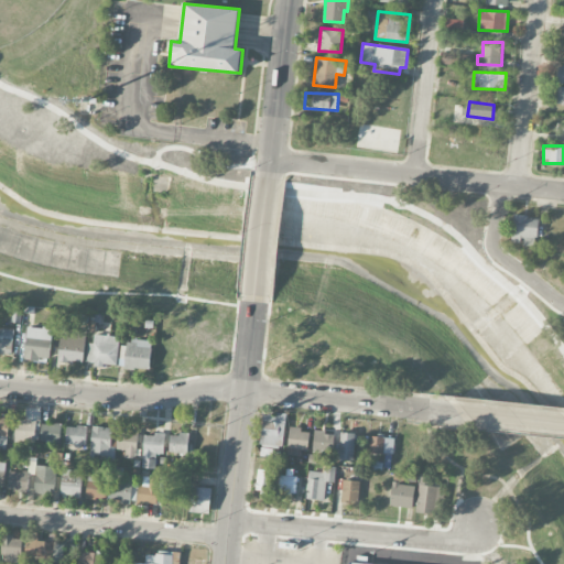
[(511,241),(523,242),(522,245),(537,246),(539,217),(513,215),(511,241)]
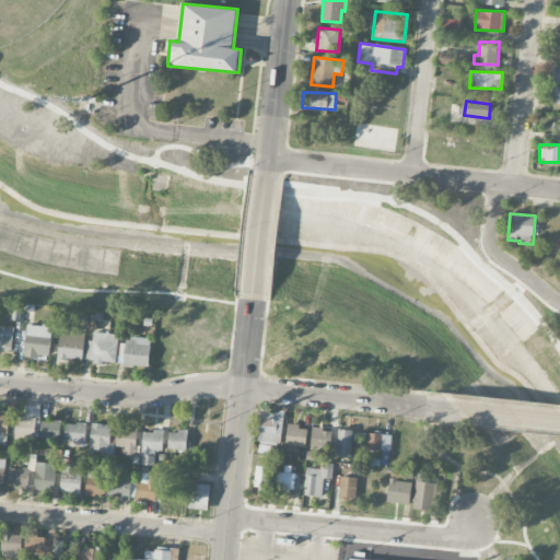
[(0,351),(11,353),(14,327),(0,325),(0,351)]
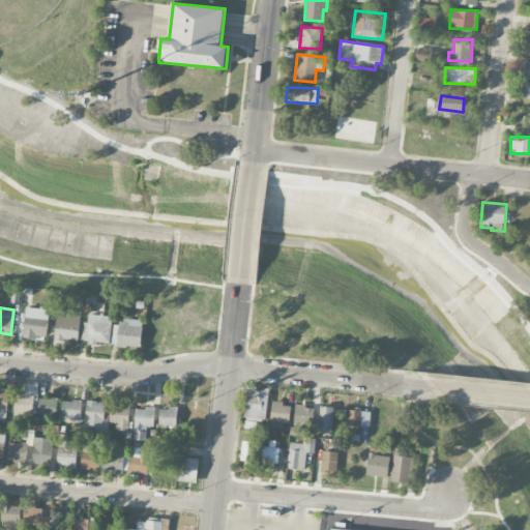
[(48,339),(49,308),(25,308),(24,337),(48,339)]
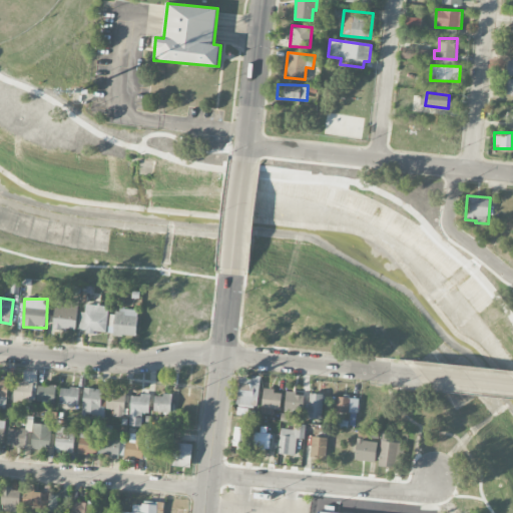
[(78,302),(55,301),(54,329),(76,330),(78,302)]
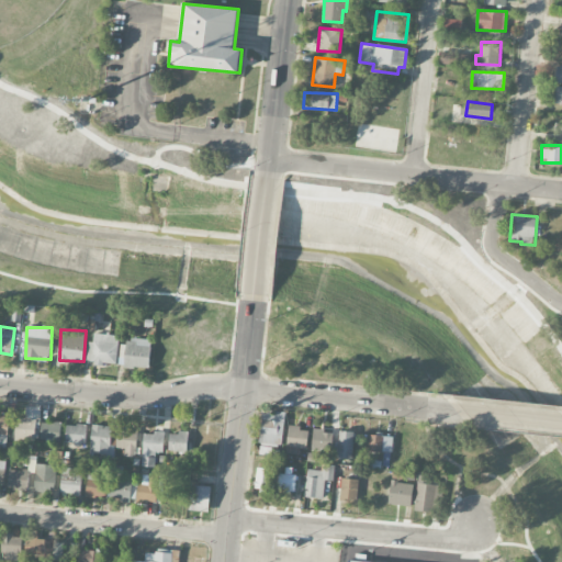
[(117,335),(93,335),(93,343),(87,343),(87,363),(117,363),(117,335)]
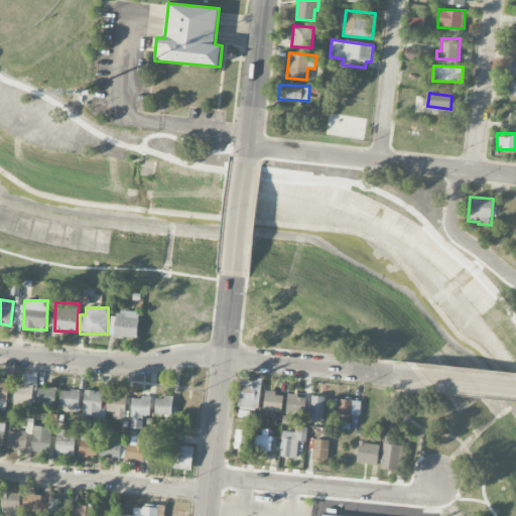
[(139,311),(116,311),(115,338),(138,339),(139,311)]
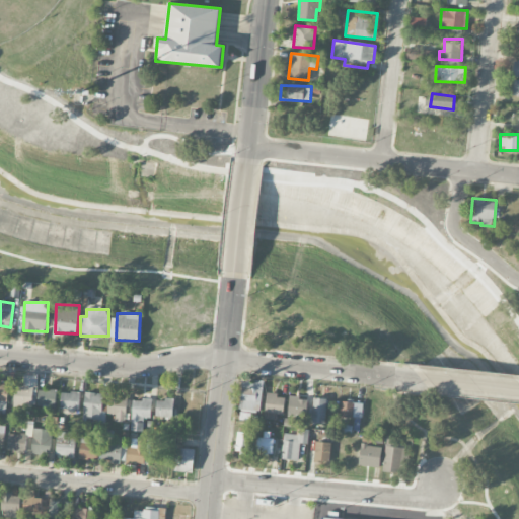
[(24,385),(15,385),(14,409),(34,409),(35,377),(24,376),(24,385)]
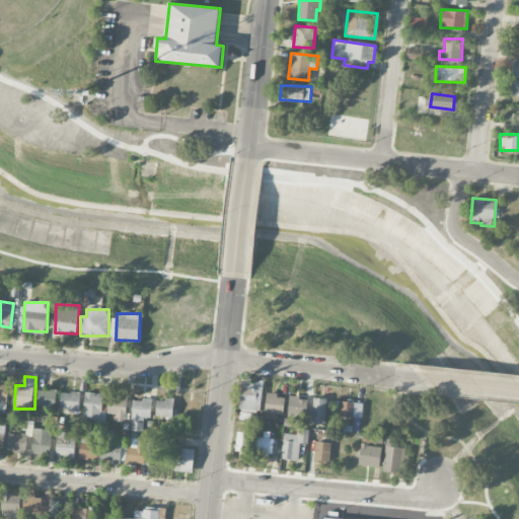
[(264,382),(242,380),(239,411),(261,413),(264,382)]
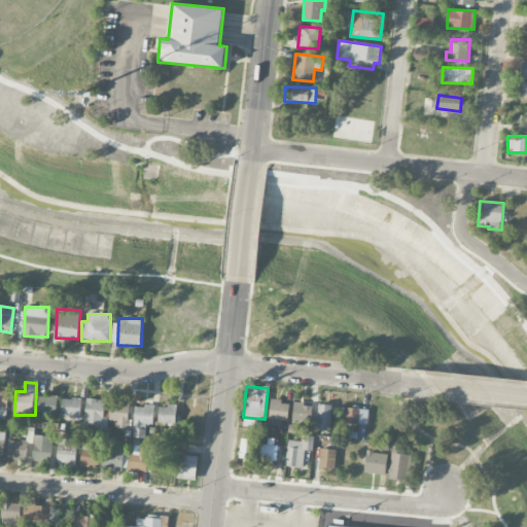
[(0,416),(7,417),(8,391),(0,390),(0,416)]
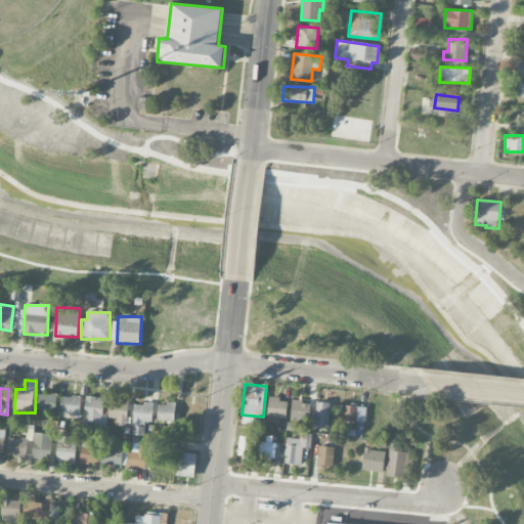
[(56,394),(39,394),(39,410),(56,410),(56,394)]
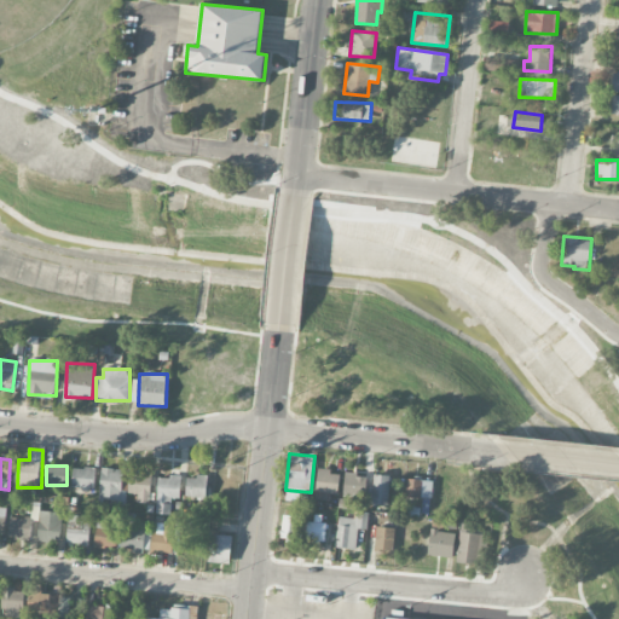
[(94,490),(96,468),(73,468),(73,489),(94,490)]
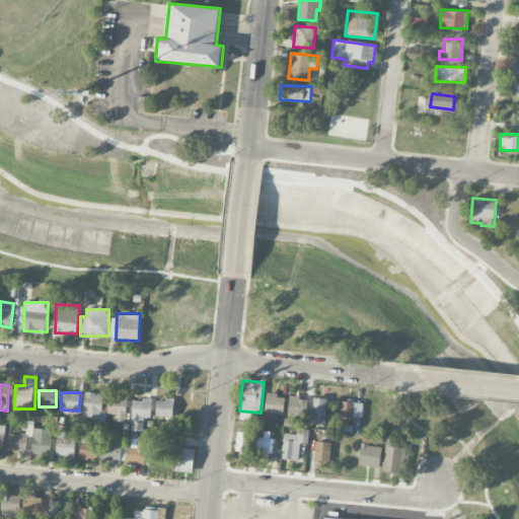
[(82,423),(104,425),(106,412),(101,411),(103,394),(86,392),(82,423)]
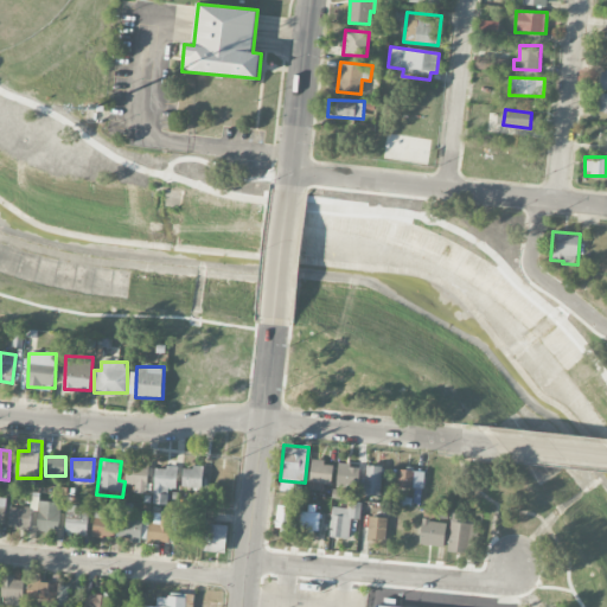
[(333,464),(312,461),(310,484),(331,486),(333,464)]
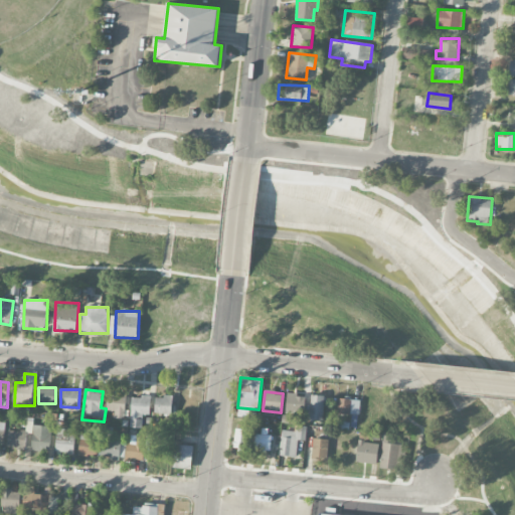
[(108,394),(108,410),(115,410),(114,418),(125,418),(125,394),(108,394)]
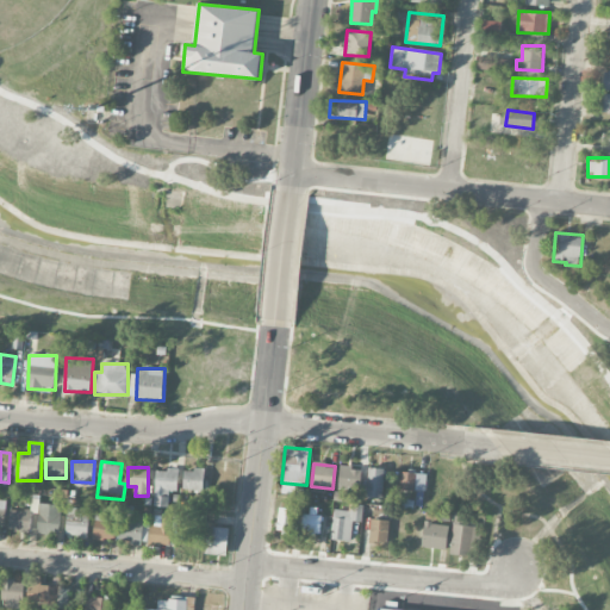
[(361,490),(361,468),(340,467),(338,489),(361,490)]
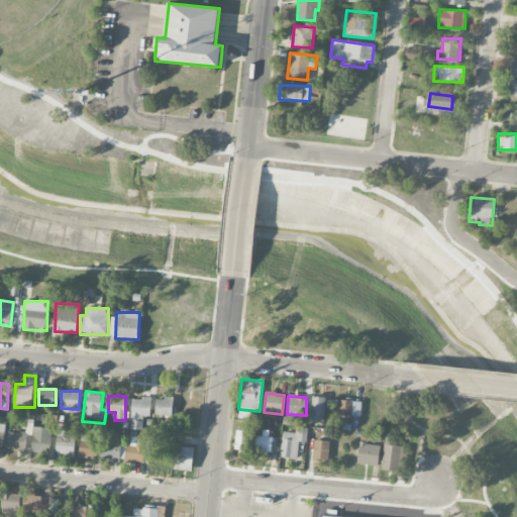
[(325,397),(311,397),(311,422),(324,422),(325,397)]
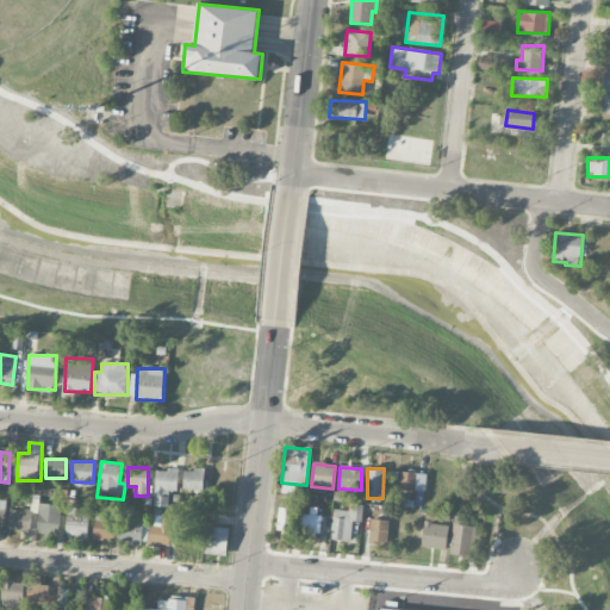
[(168,508),(169,491),(176,492),(178,471),(156,470),(154,506),(168,508)]
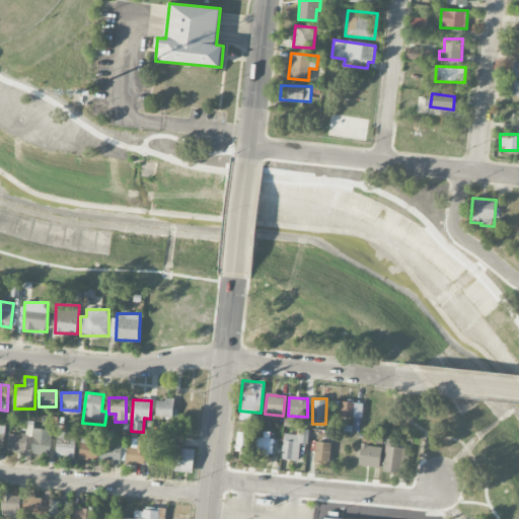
[(156,418),(173,418),(173,400),(156,399),(156,418)]
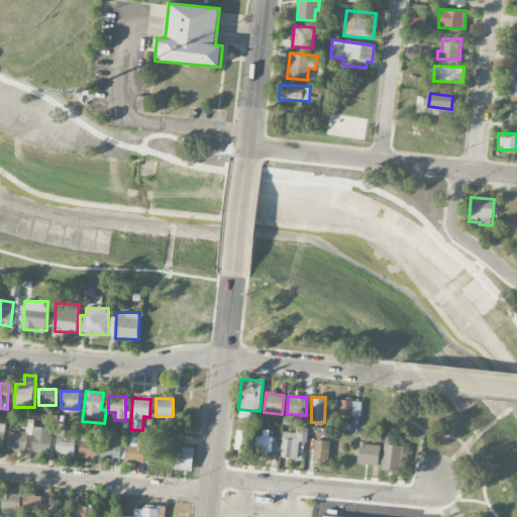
[(338,416),(360,417),(362,401),(338,401),(338,416)]
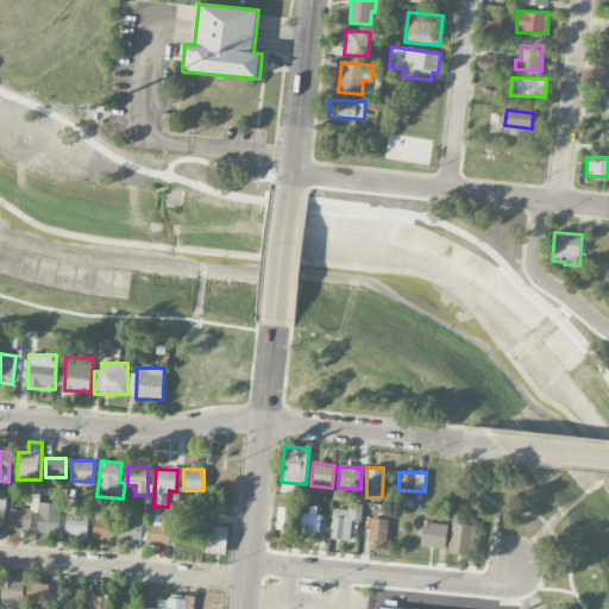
[(61,503),(39,503),(38,533),(60,534),(61,503)]
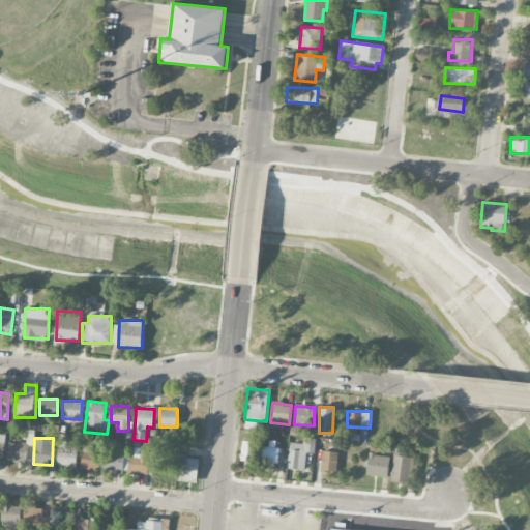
[(305,470),(306,452),(315,453),(315,439),(303,438),(302,444),(289,443),(288,469),(305,470)]
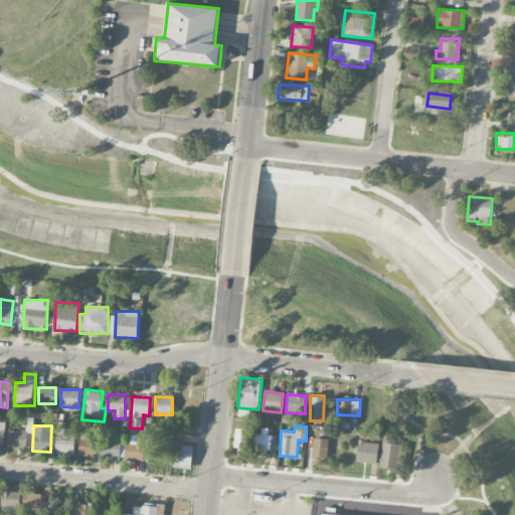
[(248,451),(249,427),(235,426),(234,451),(248,451)]
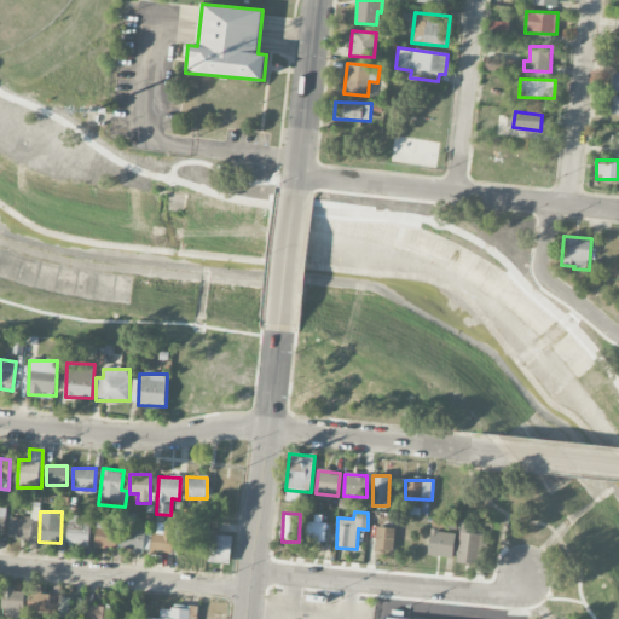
[(90,547),(91,516),(68,515),(67,545),(90,547)]
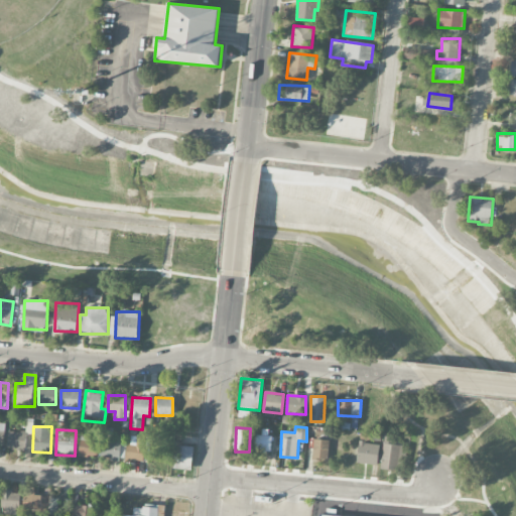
[(8,448),(26,449),(27,432),(8,431),(8,448)]
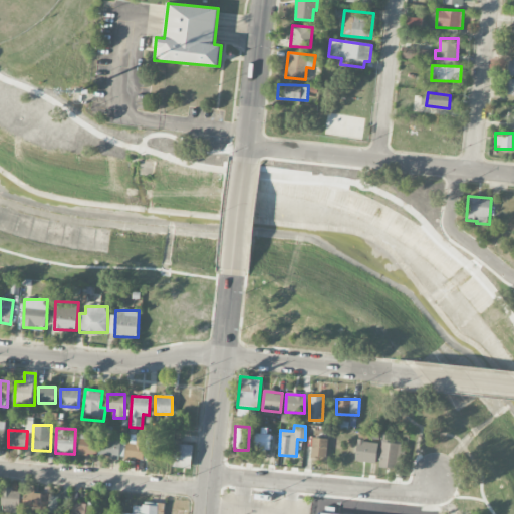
[(126,460),(144,461),(145,435),(127,434),(126,460)]
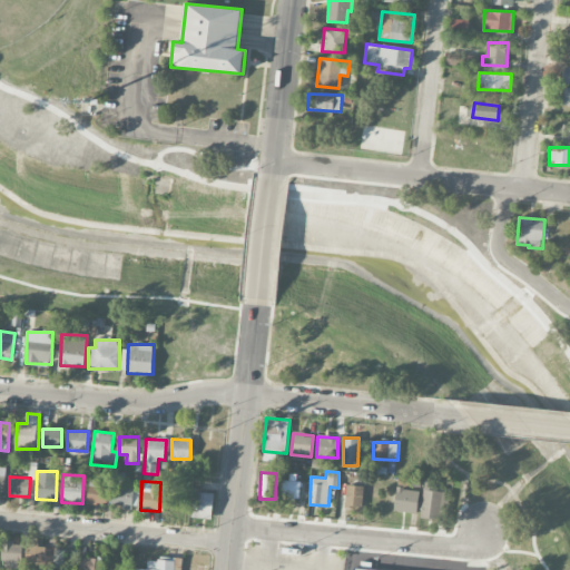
[(300,481),(283,481),(283,500),(300,500),(300,481)]
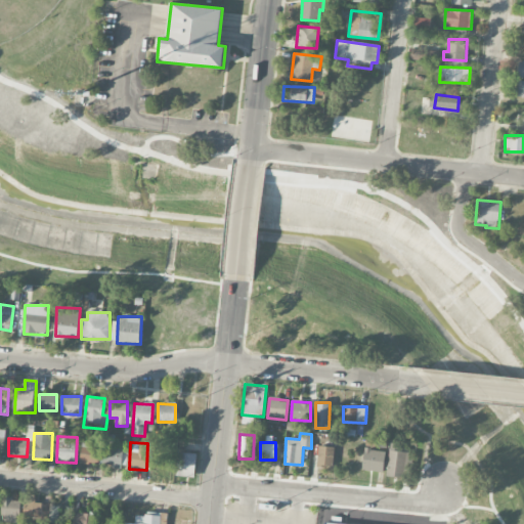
[(99,444),(81,443),(81,464),(99,464),(99,444)]
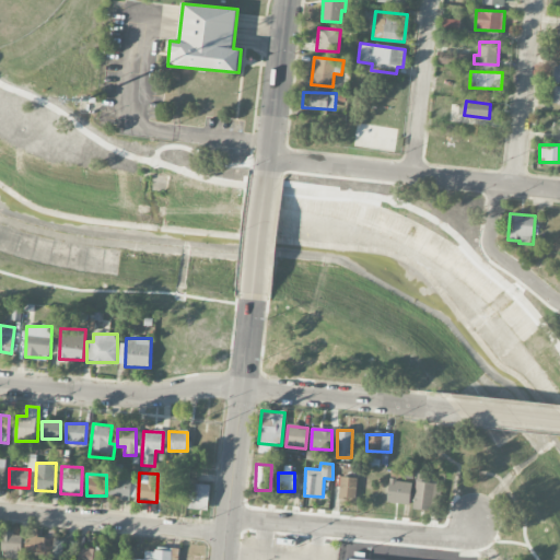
[(435,510),(436,483),(424,482),(424,474),(416,474),(415,510),(435,510)]
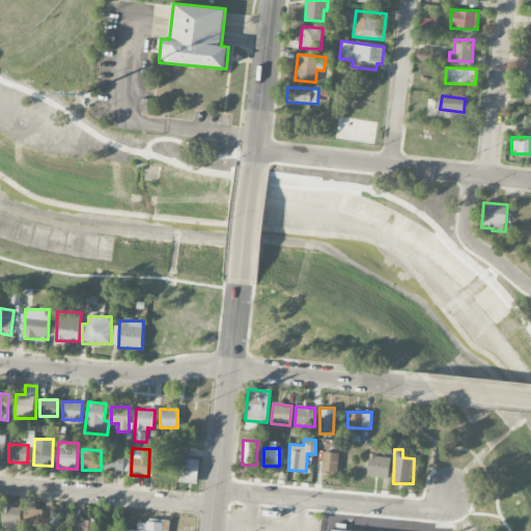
[(124,453),(105,452),(104,473),(123,473),(124,453)]
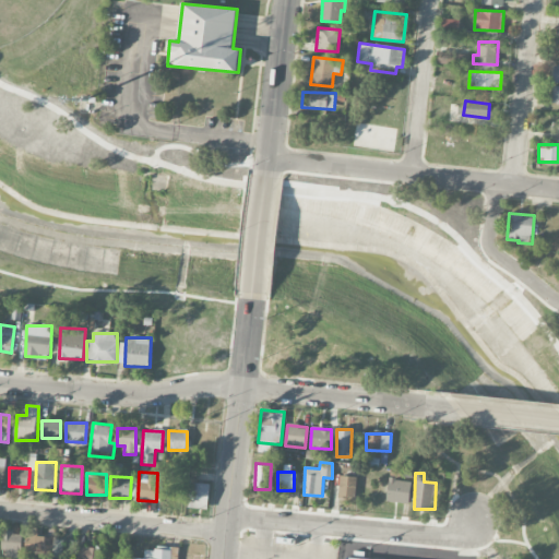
[(339,498),(355,498),(356,477),(340,476),(339,498)]
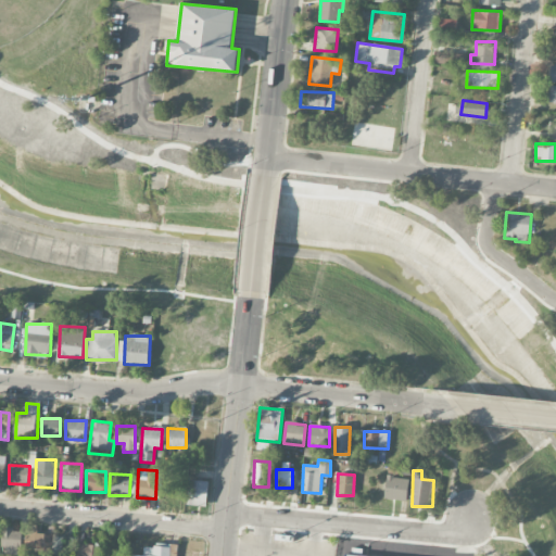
[(384,498),(407,501),(409,479),(387,477),(384,498)]
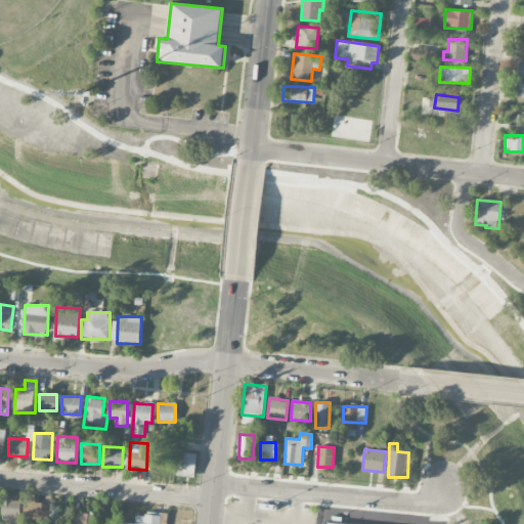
[(194,477),(197,454),(179,452),(176,476),(194,477)]
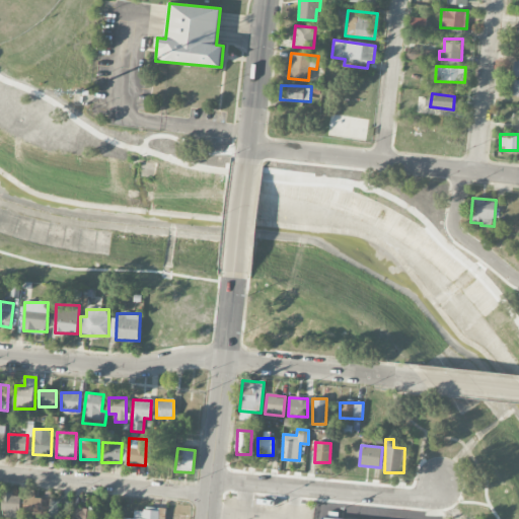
[(19,517),(20,495),(2,494),(2,517),(19,517)]
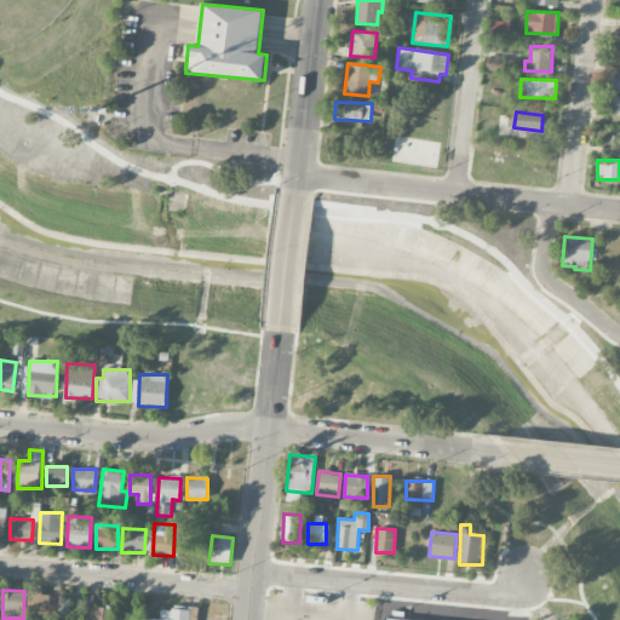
[(28,618),(70,619),(70,597),(29,596),(28,618)]
